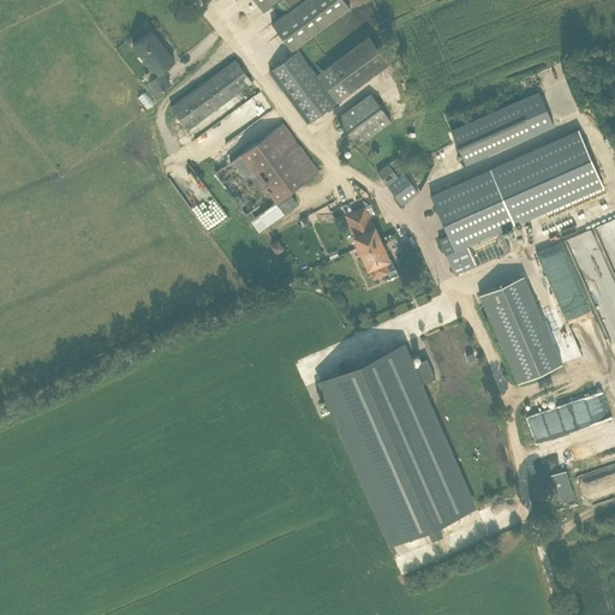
[(297,45),(350,6),(345,0),(297,0),(272,18),(293,47),(297,45)]
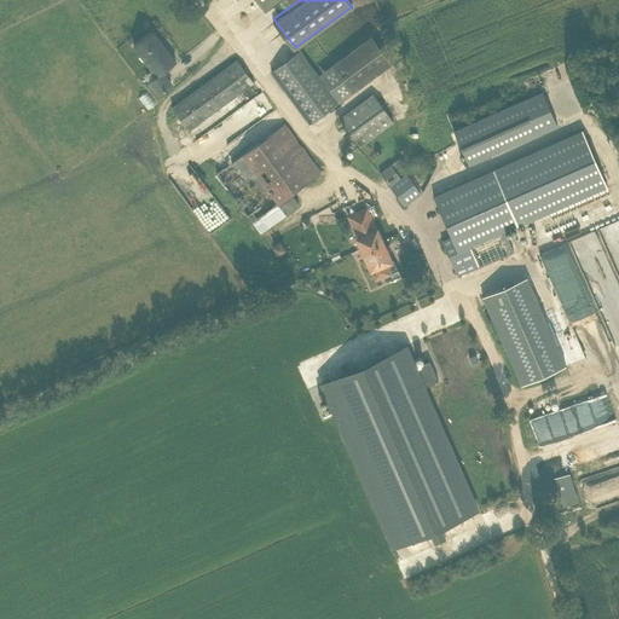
[(311,120),(392,59),(370,30),(317,69),(299,45),(295,47),(271,65),(311,120)]
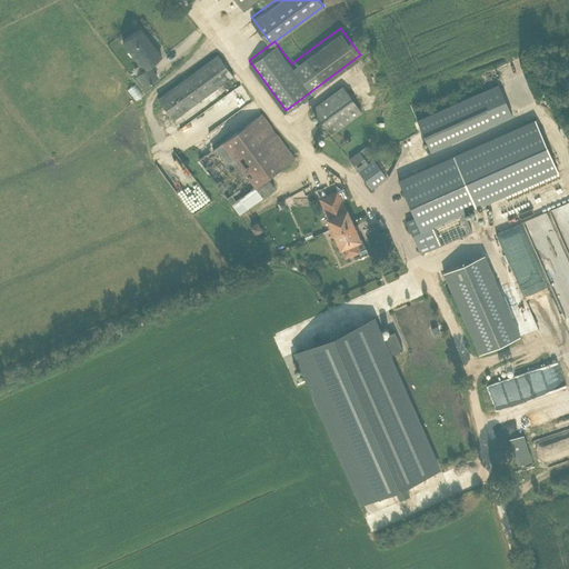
[(150,68),(161,60),(139,30),(121,42),(138,66),(130,71),(143,89),(158,78),(150,68)]
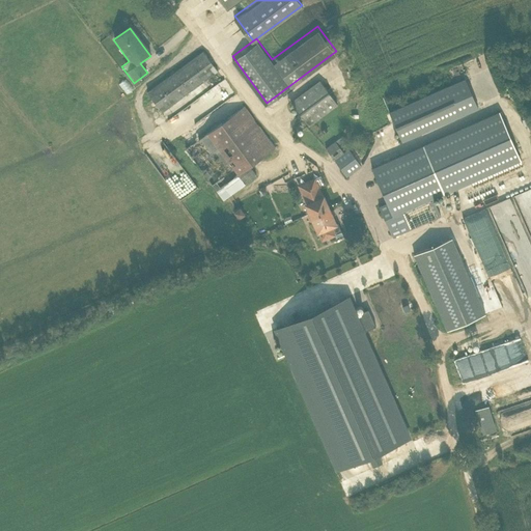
[(147,89),(161,108),(218,66),(204,48),(147,89)]
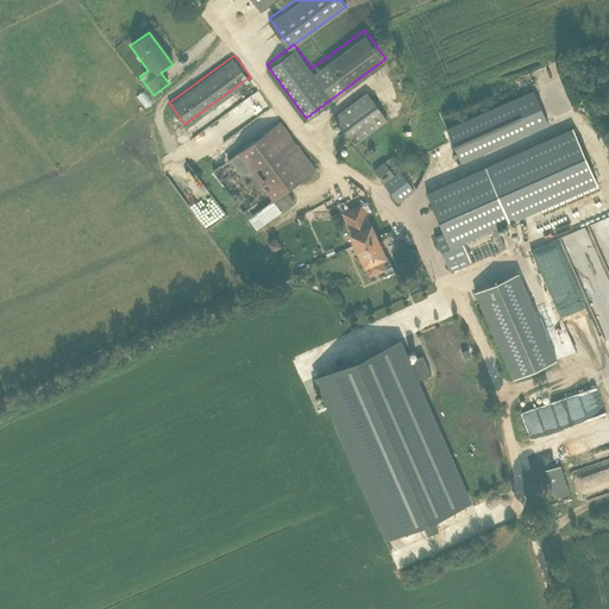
[(352,142),(389,117),(369,86),(332,111),(352,142)]
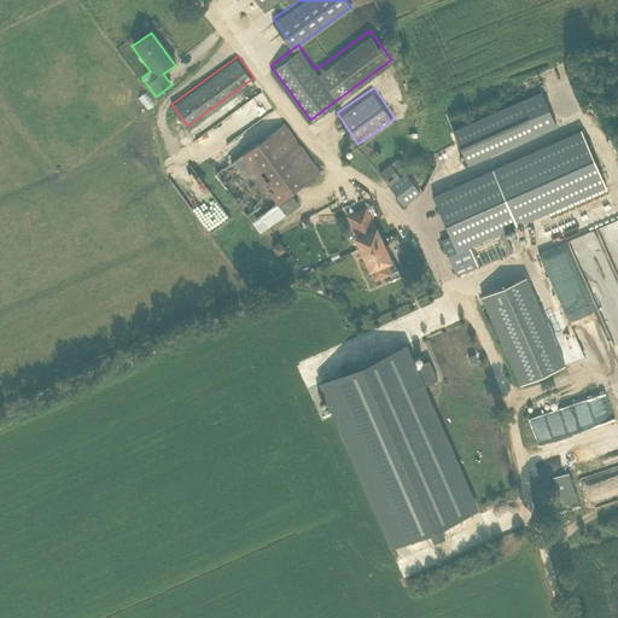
[(535,134),(557,126),(541,91),(519,100),(518,99),(452,129),(467,165),(536,135),(535,134)]
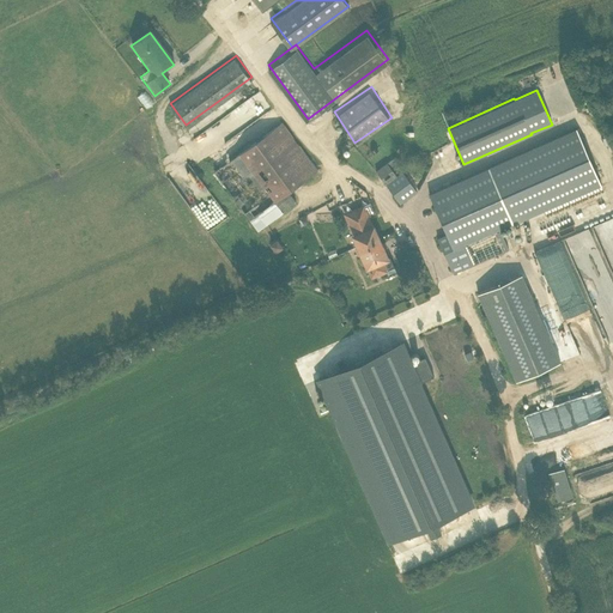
[(287,190),(317,170),(281,121),(214,173),(259,230),(296,201),(287,190)]
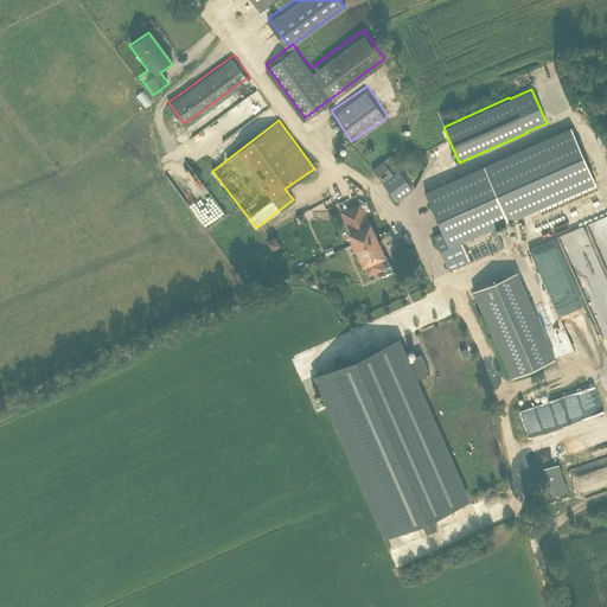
[(494,227),(594,183),(570,127),(425,192),(442,231),(433,235),(448,270),(503,247),(502,242),(508,240),(503,229),(497,231),(494,227)]
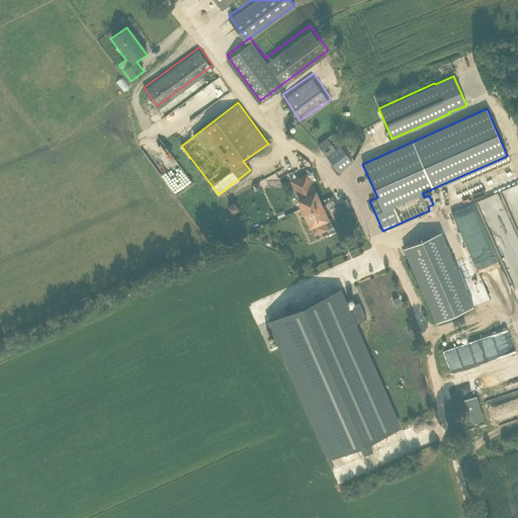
[(338,171),(352,161),(340,145),(335,149),(329,141),(336,136),(334,133),(318,144),(338,171)]
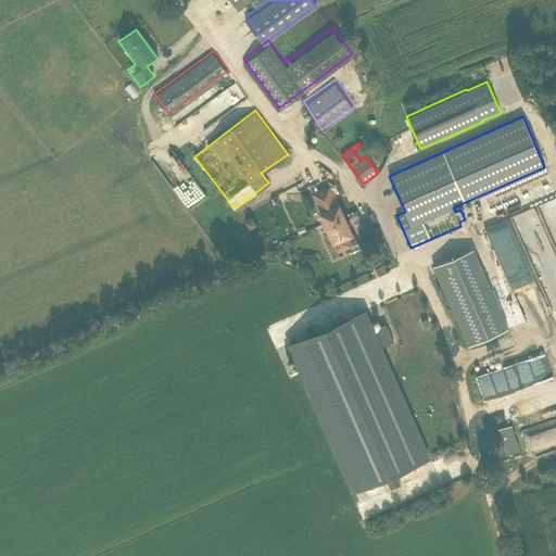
[(165,167),(179,159),(172,144),(158,153),(165,167)]
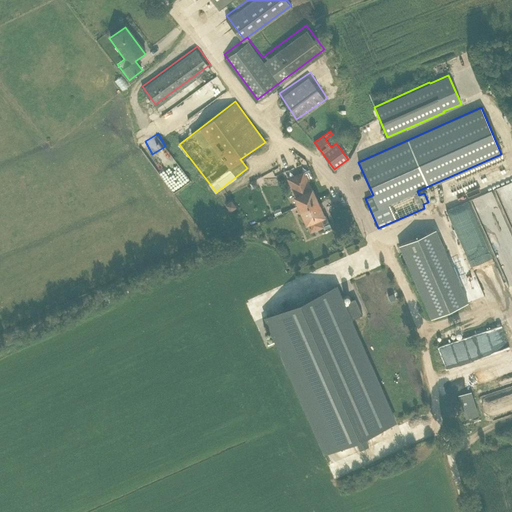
[(162,169),(160,171),(167,182),(183,171),(173,156),(160,165),(162,169)]
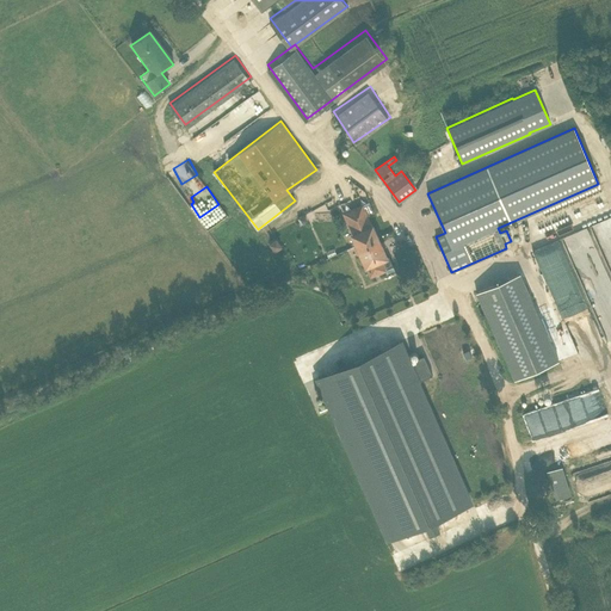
[(341,214),(356,246),(377,238),(371,224),(370,226),(366,215),(374,213),(369,202),(341,214)]
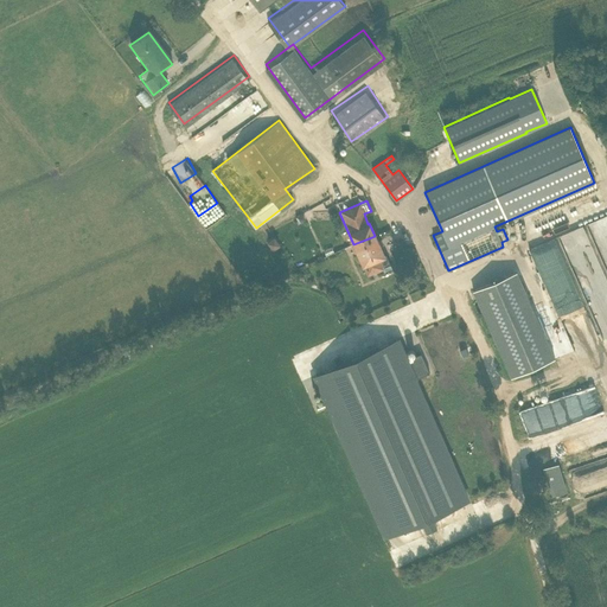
[(606,217),(531,242),(544,283),(564,276),(566,283),(577,280),(579,283),(588,280),(576,247),(585,243),(587,250),(594,248),(593,242),(606,236),(606,217)]
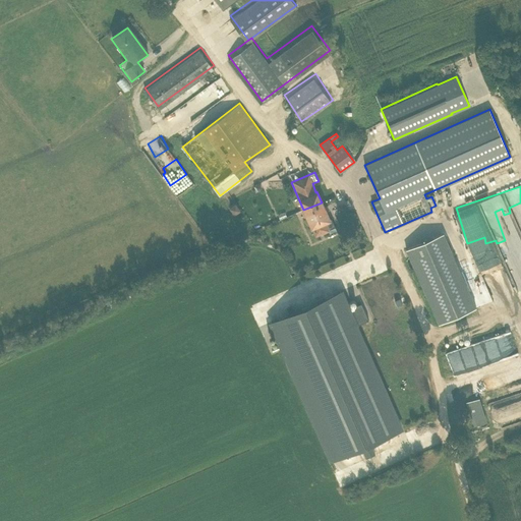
[(228,208),(231,215),(241,209),(237,203),(228,208)]
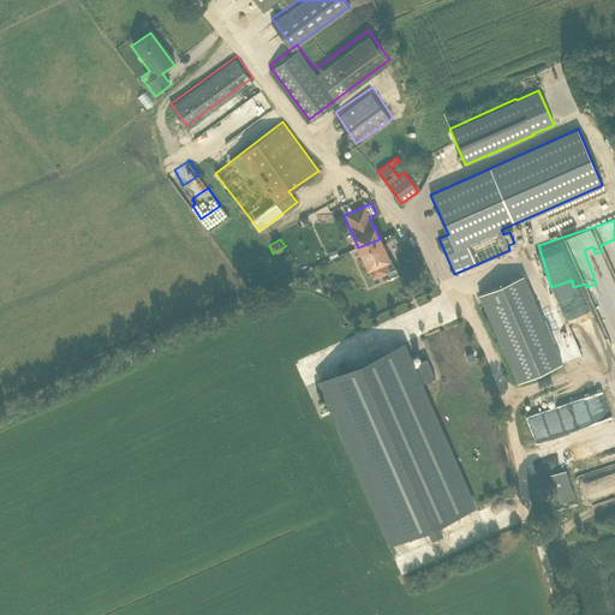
[(388,258),(380,239),(358,248),(366,269),(368,269),(372,279),(387,273),(388,275),(398,272),(390,257),(388,258)]
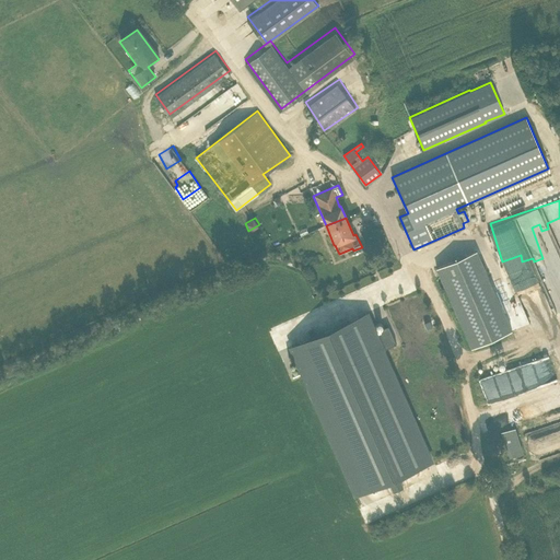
[(470,349),(511,331),(476,252),(435,269),(470,349)]
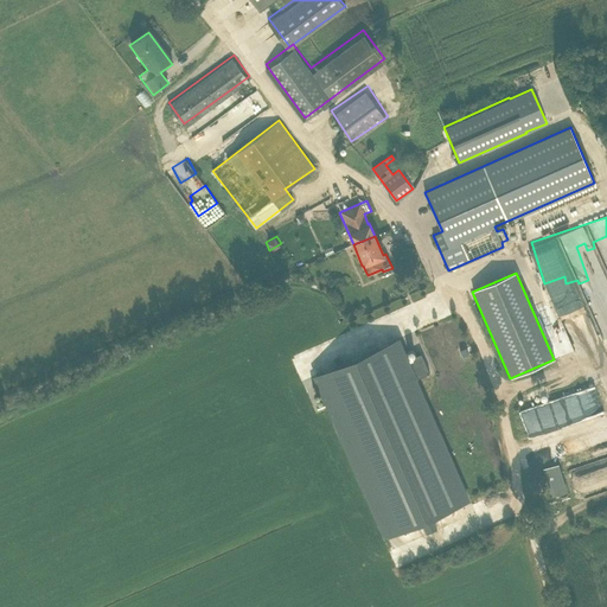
[(400,338),(313,375),(383,537),(421,521),(426,531),(436,526),(432,516),(471,500),(417,378),(429,372),(421,352),(408,358),(400,338)]
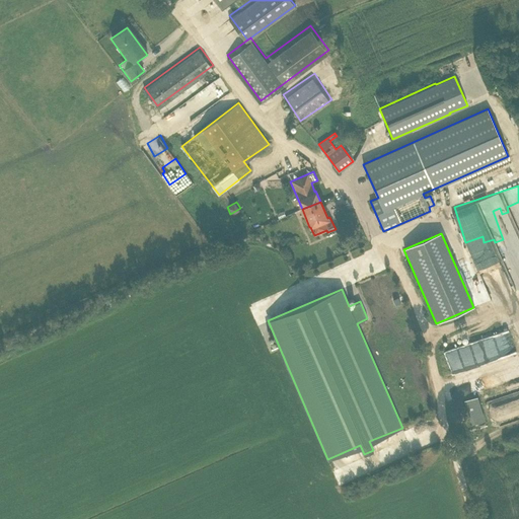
[(518,362),(510,330),(445,348),(452,374),(450,375),(454,388),(518,370),(518,362)]
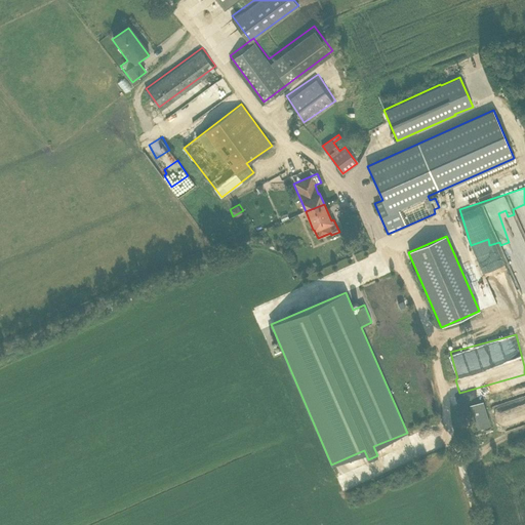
[(477,431),(490,427),(482,400),(469,405),(477,431)]
